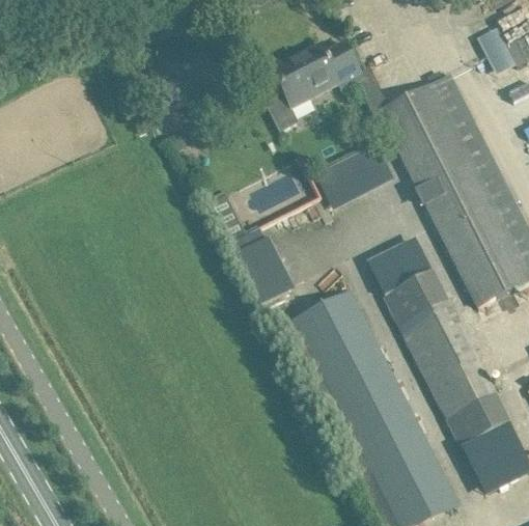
[(480,38),(497,72),(516,61),(499,29),(480,38)]
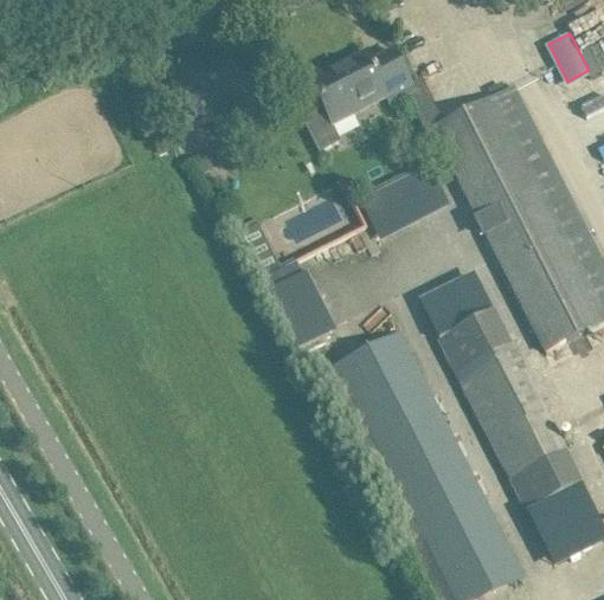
[(308,78),(316,94),(294,105),(317,149),(339,137),(331,121),(409,82),(402,69),(391,47),(370,59),(364,50),(308,78)]
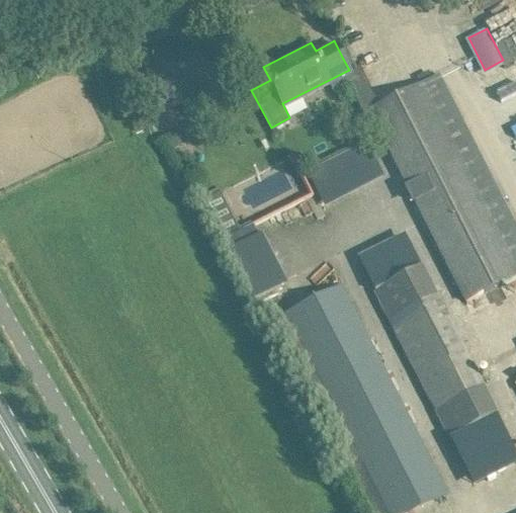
[(369,108),(378,126),(464,298),(515,272),(515,232),(434,76),(369,108)]
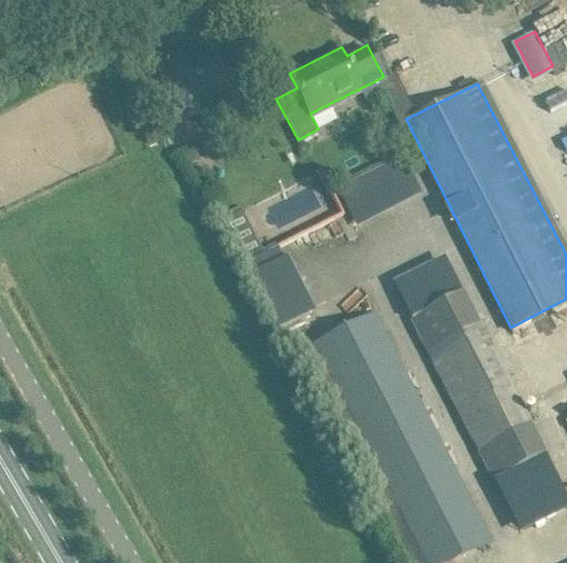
[(320,163),(350,224),(421,190),(403,149),(334,182),(325,161),(320,163)]
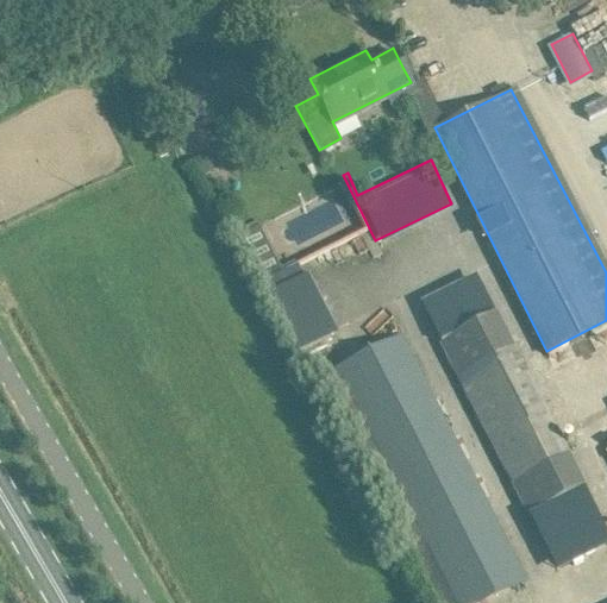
[(301,350),(343,331),(313,268),(271,287),(301,350)]
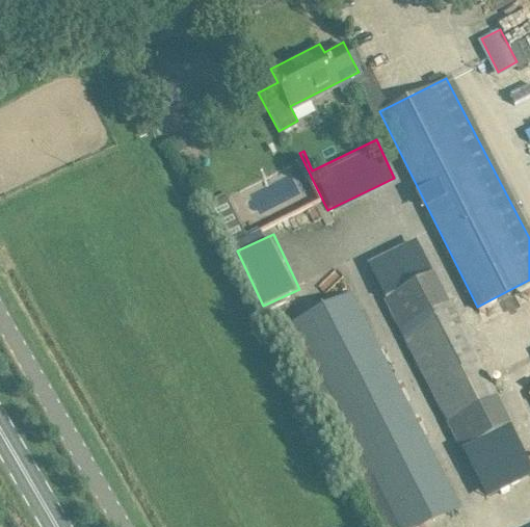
[(459,446),(508,422),(432,269),(381,294),(397,325),(445,418),(459,446)]
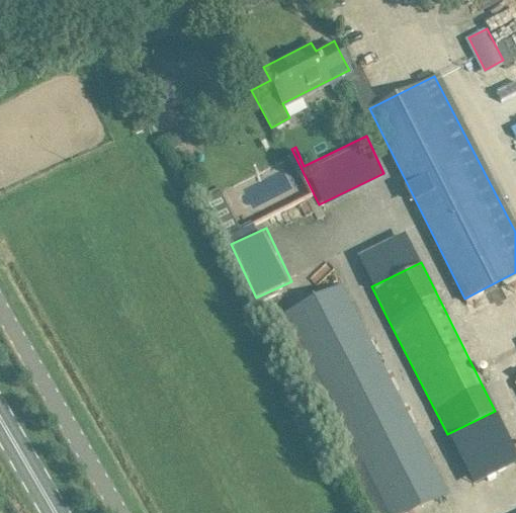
[(405,512),(447,492),(341,281),(337,272),(323,279),(327,288),(283,311),(385,512),(405,512)]
